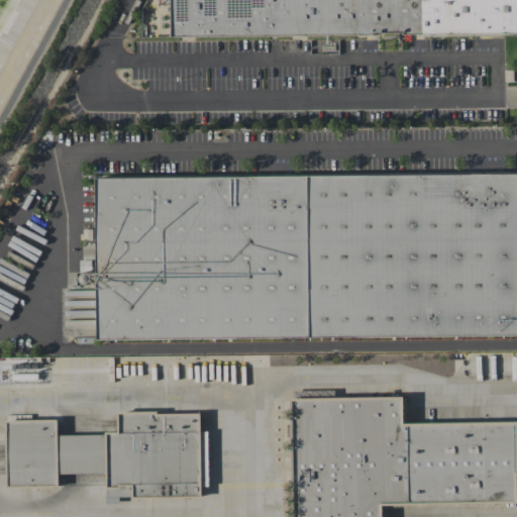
[(142,37),(172,36),(171,0),(161,0),(141,0),(142,37)]
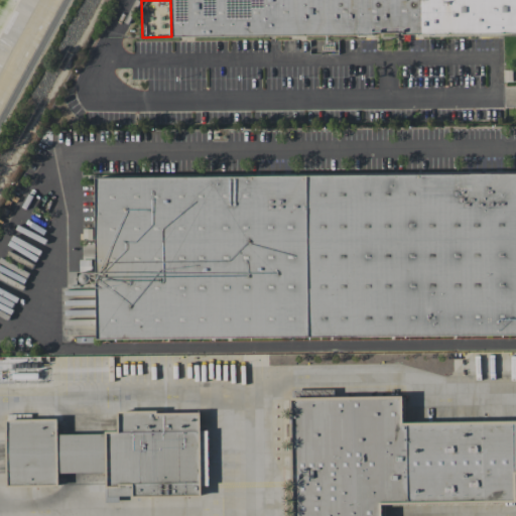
[(515,0),(515,32),(432,33),(174,35),(171,33),(171,0),(515,0)]
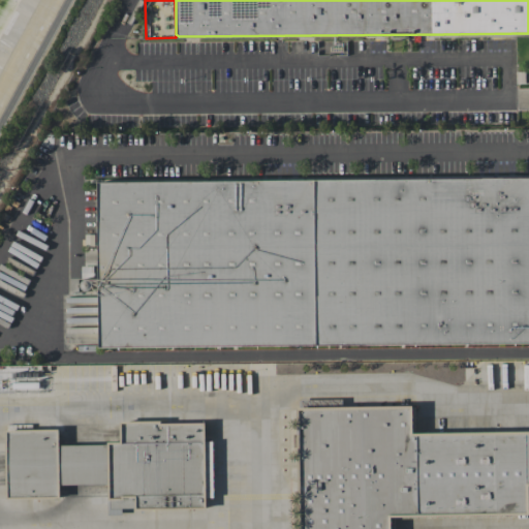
[(528,177),(528,342),(99,347),(98,181),(528,177)]
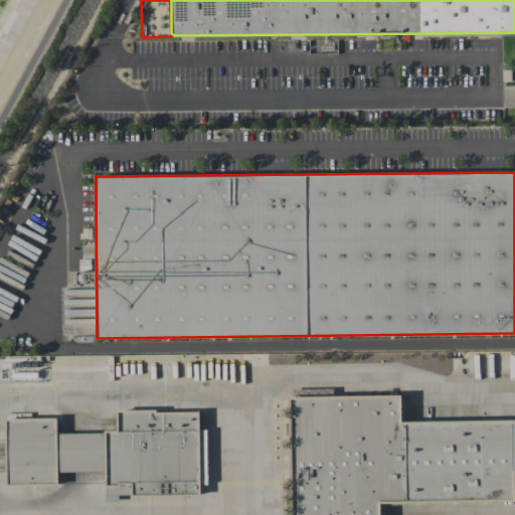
[(291,395),(316,396),(316,389),(291,388),(291,395)]
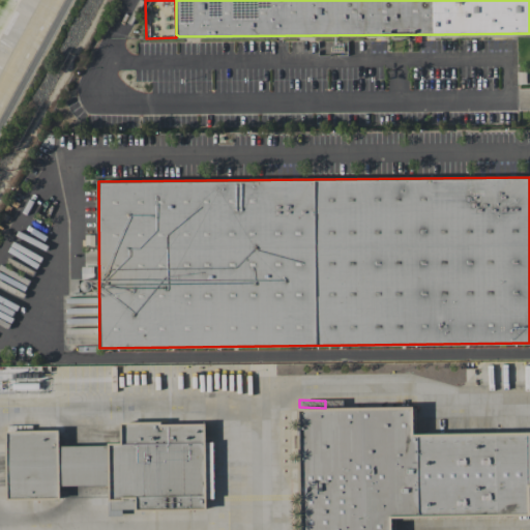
[(300,529),(299,408),(414,406),(414,433),(529,431),(529,482),(529,483),(529,513),(392,516),(392,529),(300,529)]
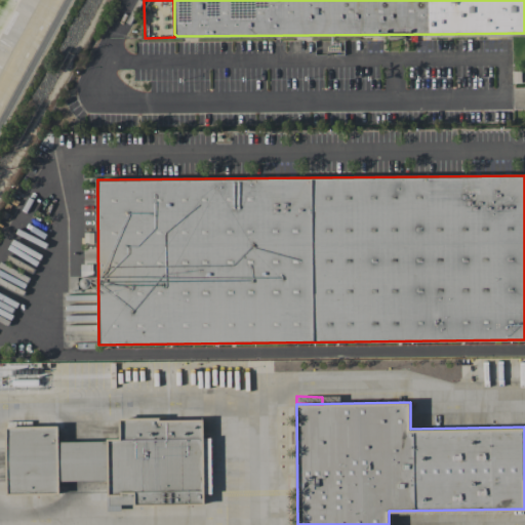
[(6,427),(58,426),(58,441),(119,440),(119,418),(203,417),(204,438),(211,438),(211,493),(204,493),(204,502),(121,503),(121,509),(108,509),(108,480),(57,481),(57,492),(7,493),(6,427)]
